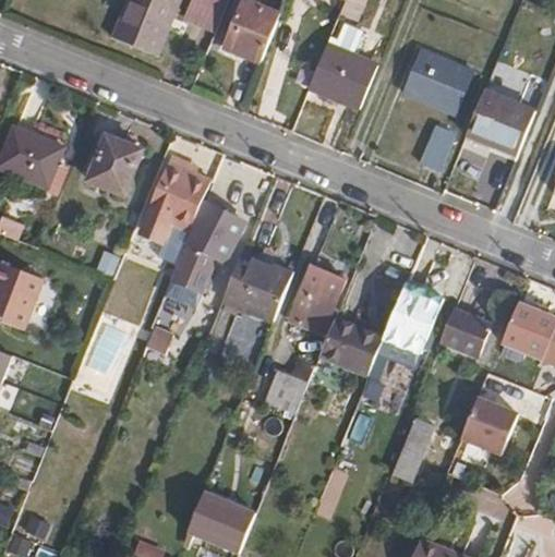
[(123,0),(110,35),(154,52),(176,0),(123,0)]
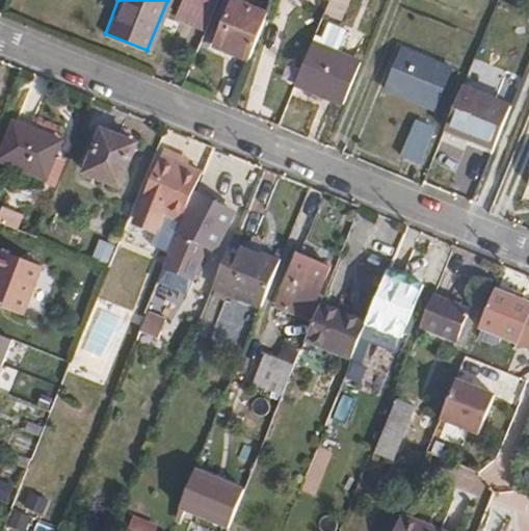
[(181,0),(175,17),(203,28),(213,0),(181,0)]
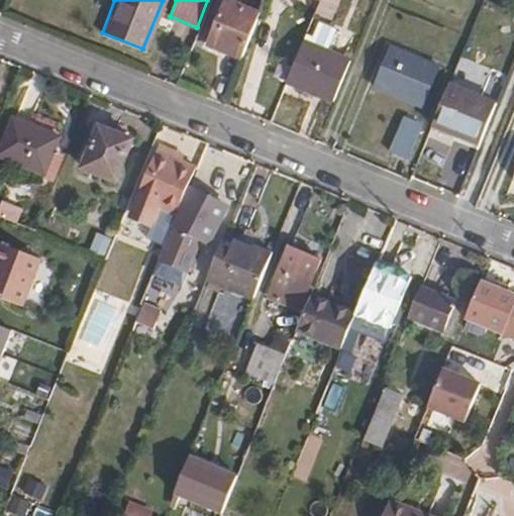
[(220,55),(238,62),(257,17),(221,4),(206,41),(222,48),(220,55)]
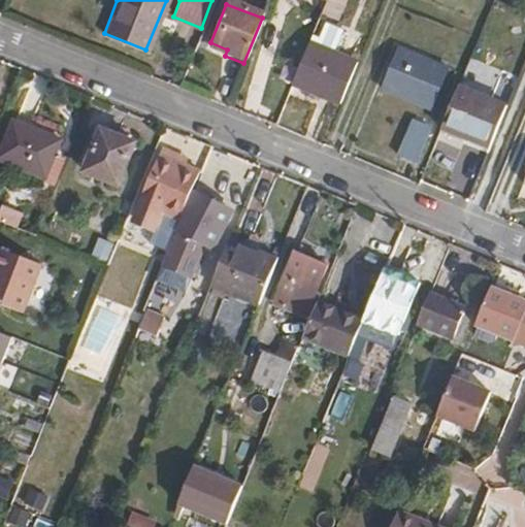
[(524,10),(496,6),(494,23),(524,28),(524,10)]
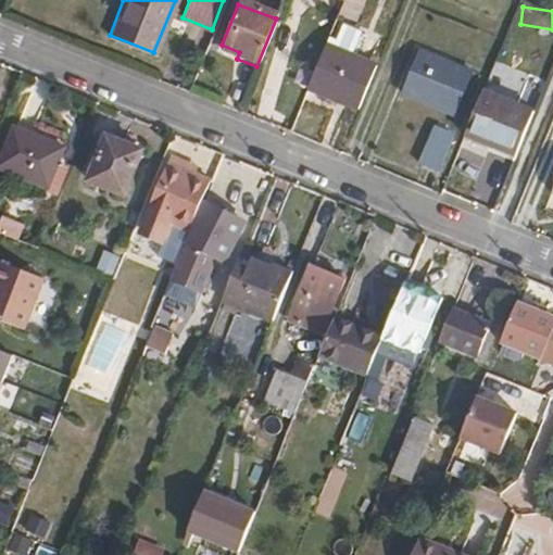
[(325,42),(306,88),(356,108),(375,62),(325,42)]
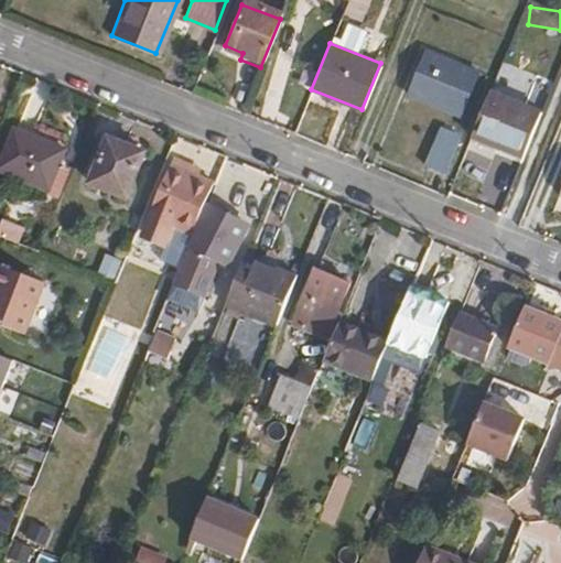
[(423,49),(406,94),(456,116),(475,69),(423,49)]
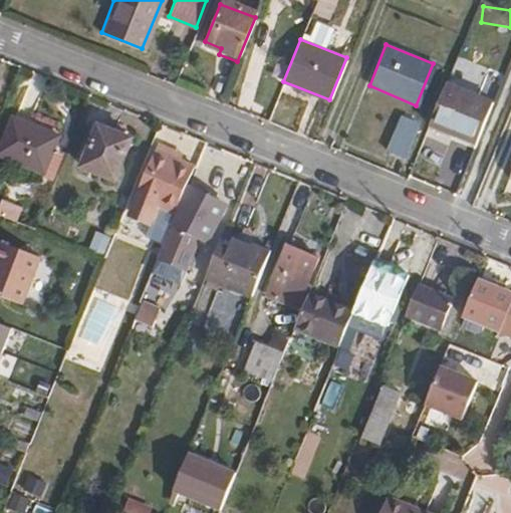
[(444,85),(429,125),(474,145),(490,104),(444,85)]
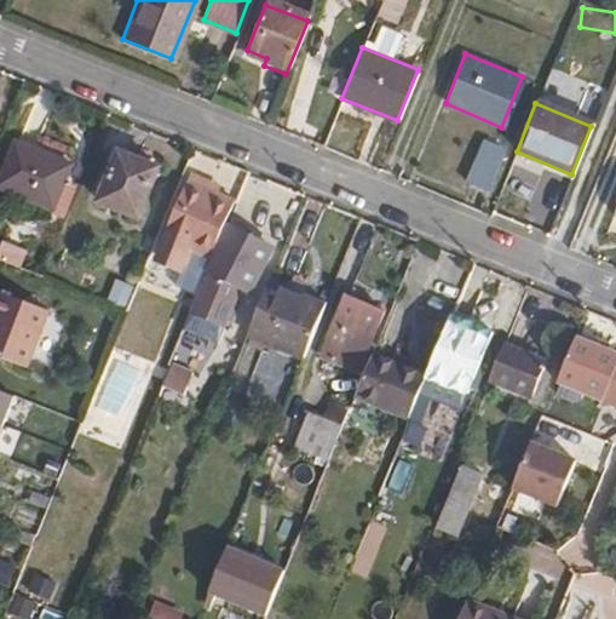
[(0,188),(49,208),(59,183),(68,164),(33,149),(12,141),(0,171),(0,188)]
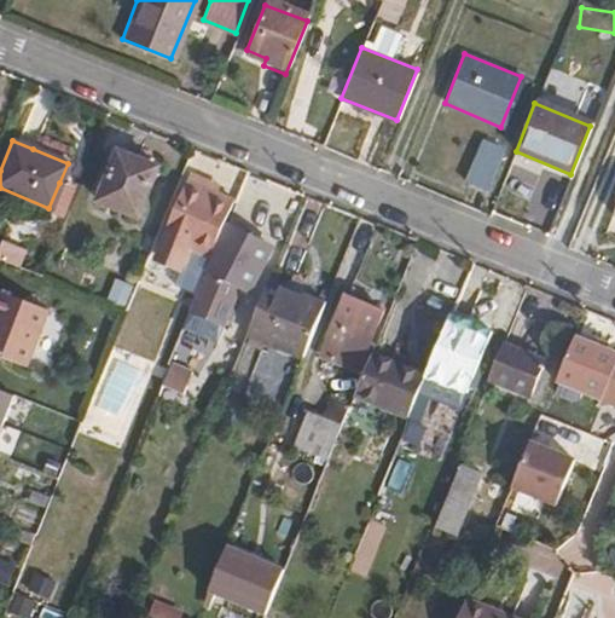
[(480,140),(463,182),(483,189),(500,149),(480,140)]
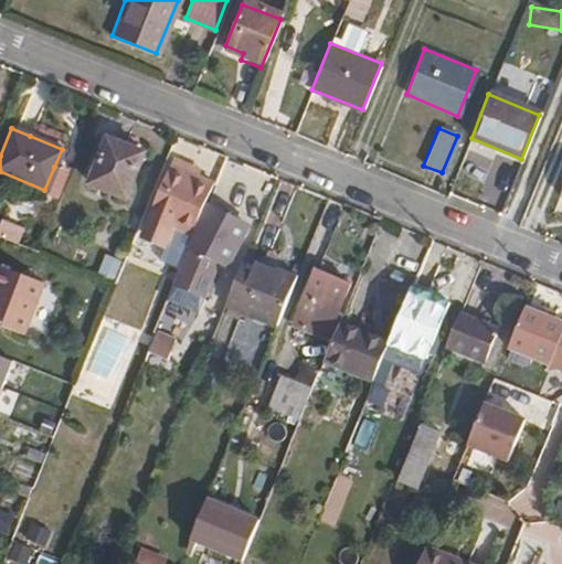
[(31,130),(30,136),(62,149),(63,142),(31,130)]
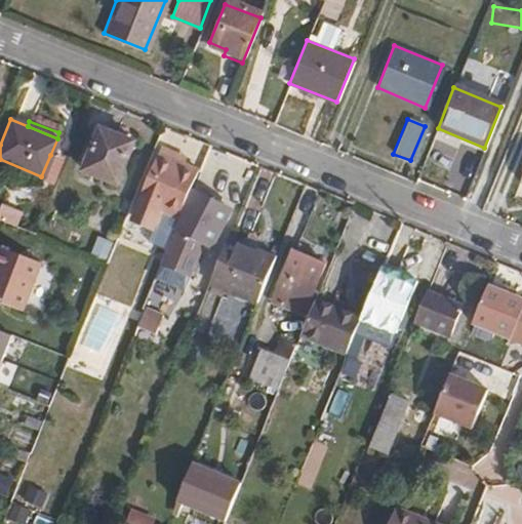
[(132,142),(99,129),(83,168),(116,182),(132,142)]
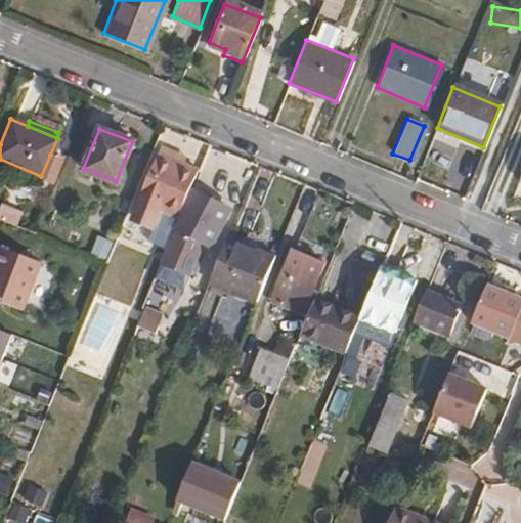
[(159,145),(148,170),(188,186),(189,186),(197,168),(181,162),(174,159),(177,153),(159,145)]
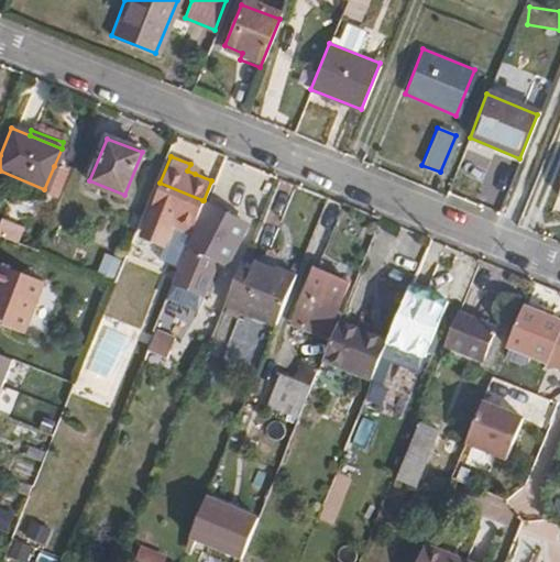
[(197,167),(190,164),(187,171),(195,174),(197,167)]
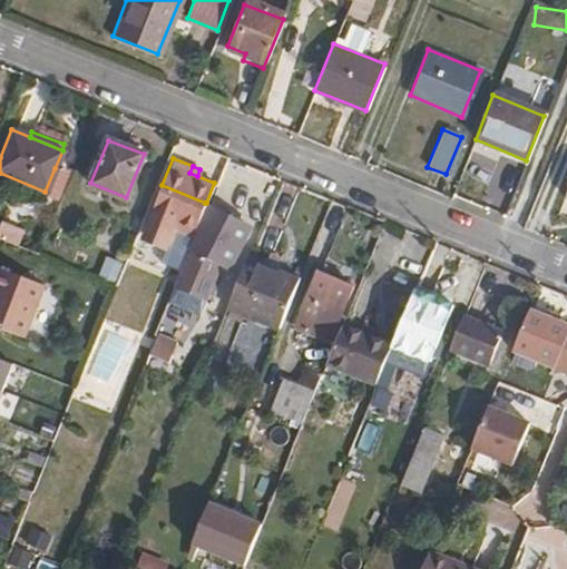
[(45,192),(58,197),(67,174),(55,168),(45,192)]
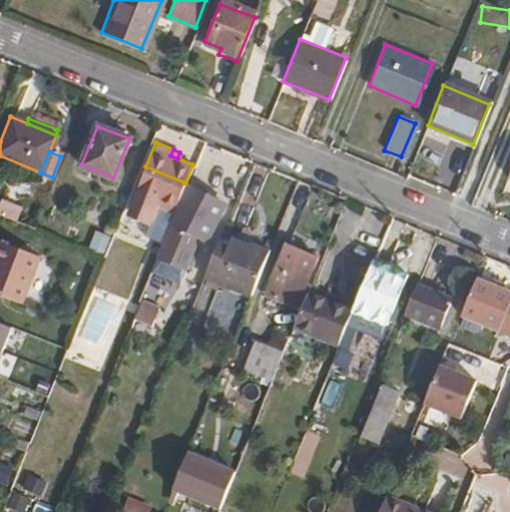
[(184,182),(145,166),(127,209),(149,219),(155,204),(172,212),(184,182)]
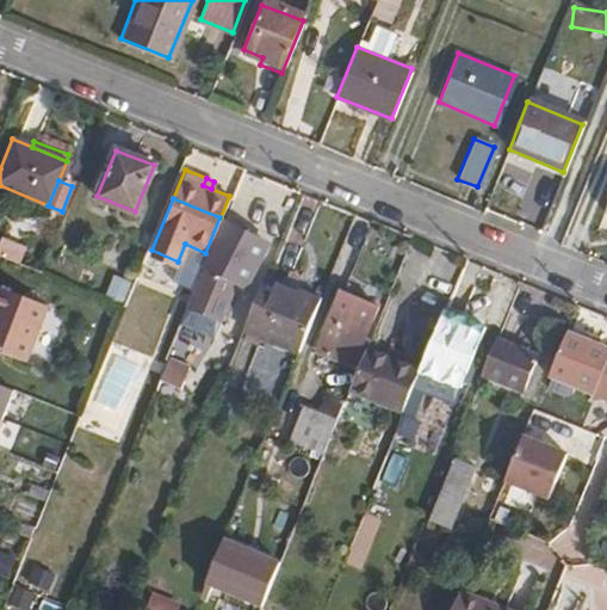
[(222,219),(189,301),(222,318),(236,284),(246,289),(259,260),(249,256),(258,238),(258,236),(222,219)]
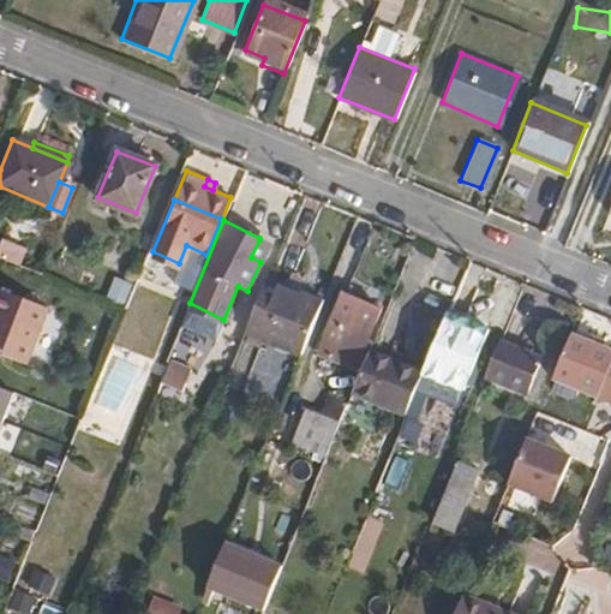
[(269,244),(259,239),(251,257),(261,262),(269,244)]
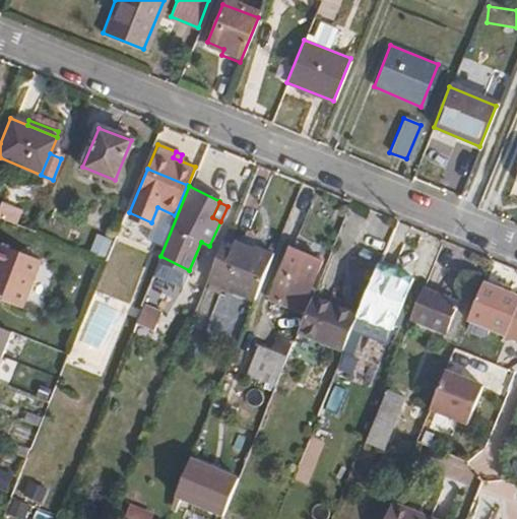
[(222,239),(205,281),(251,301),(268,258),(222,239)]
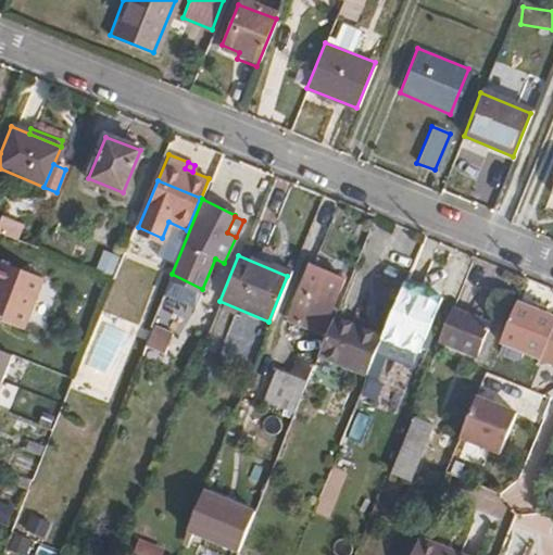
[(289,316),(323,330),(344,275),(311,262),(289,316)]
